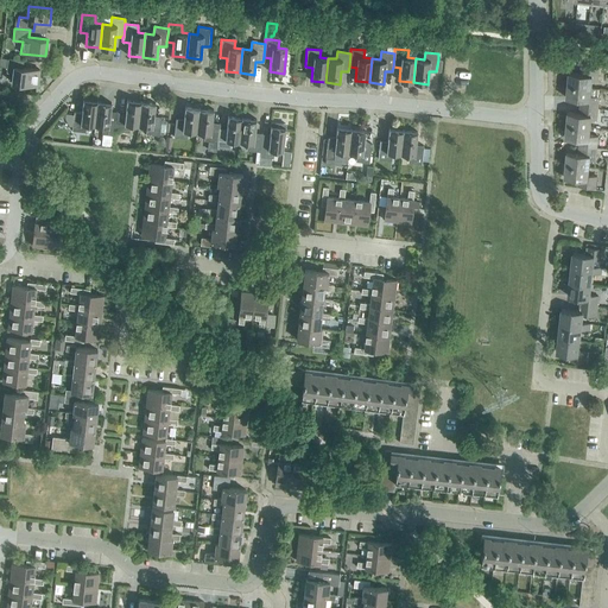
[(12,73),(12,76),(12,82),(38,84),(39,70),(23,68),(24,61),(8,58),(7,68),(6,73),(12,73)]
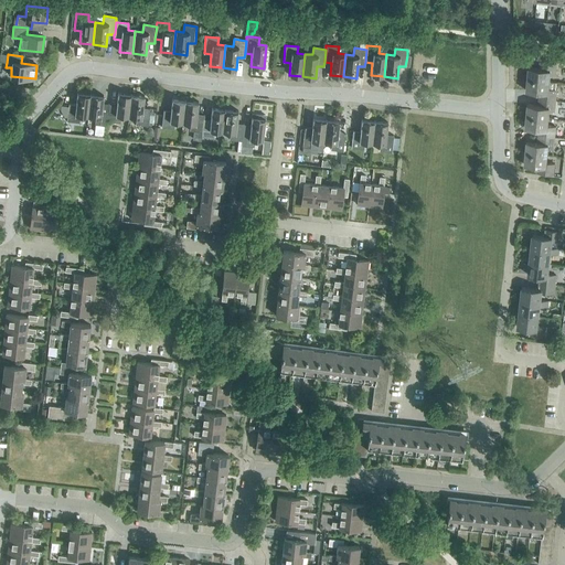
[(555,75),(556,71),(557,63),(540,61),(539,68),(529,67),(528,78),(550,82),(550,81),(550,74),(555,75)]
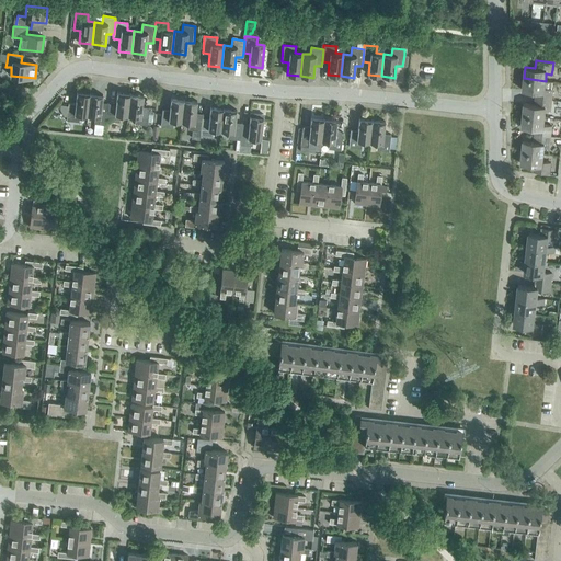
[(553,89),(552,89),(553,81),(546,80),(546,81),(524,78),(523,90),(536,91),(535,98),(552,100),(553,89)]
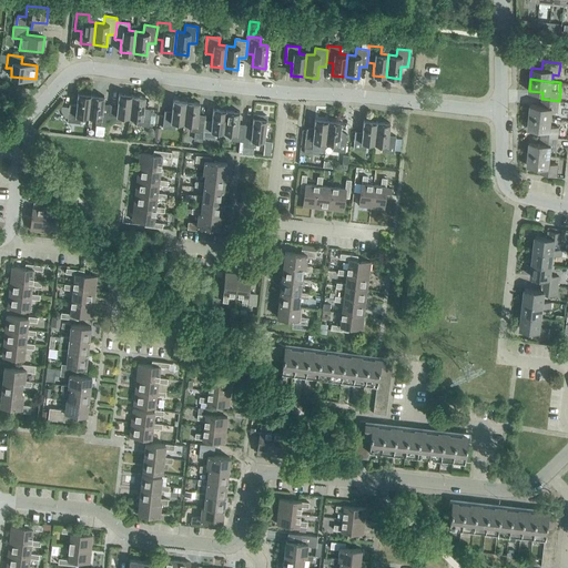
[(88,118),(91,94),(78,93),(75,105),(69,104),(67,122),(80,123),(81,117),(88,118)]
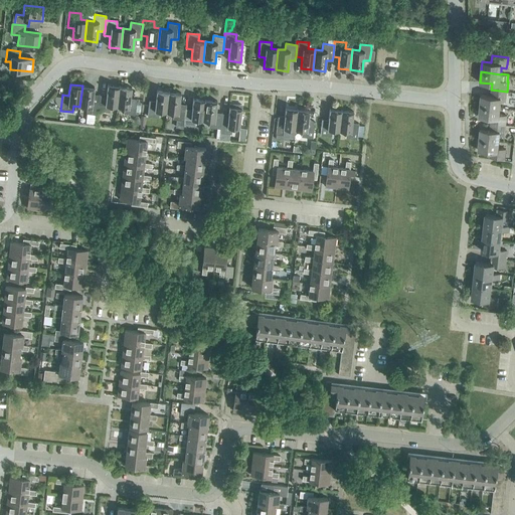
[(117,107),(120,86),(108,84),(106,96),(100,95),(100,99),(98,111),(99,111),(110,112),(111,106),(117,107)]
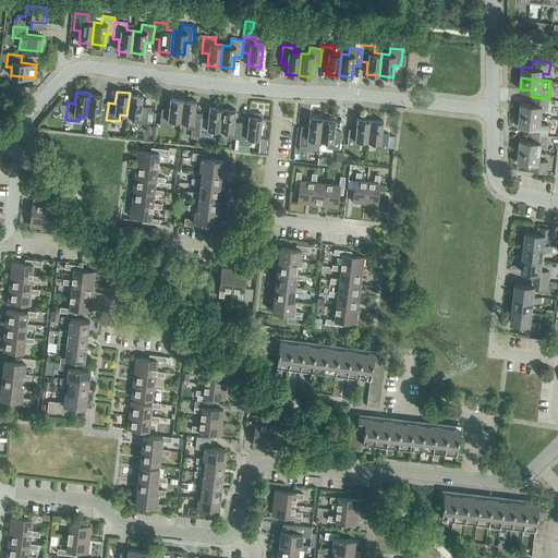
[(108,107),(101,106),(102,94),(89,93),(86,116),(94,116),(94,122),(106,124),(107,120),(106,120),(108,107)]
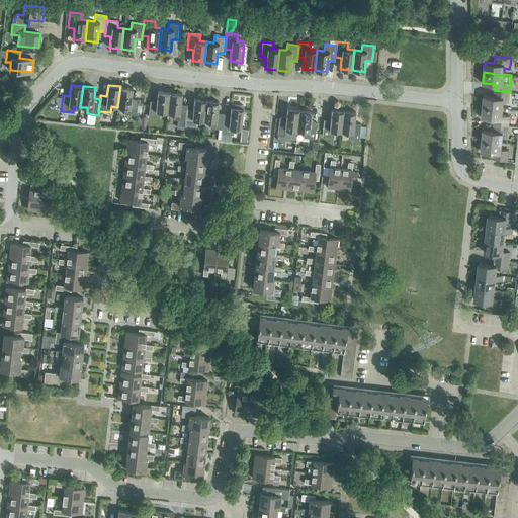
[(136,115),(138,99),(132,99),(133,87),(120,86),(117,107),(124,108),(124,114),(136,115)]
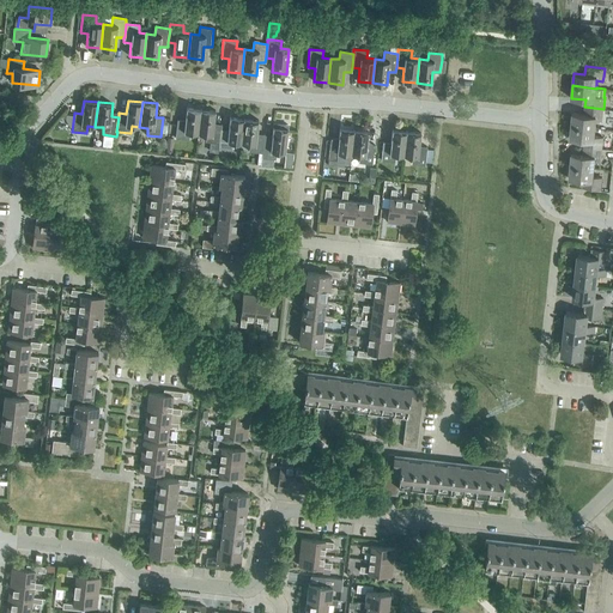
[(198,133),(201,109),(187,107),(186,120),(177,120),(175,138),(189,140),(190,132),(198,133)]
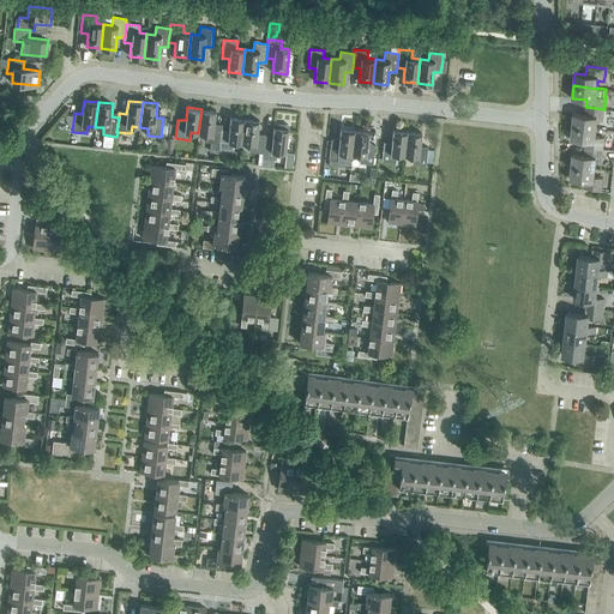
[(603,121),(605,109),(585,107),(585,114),(573,113),(572,126),(596,128),(597,121),(603,121)]
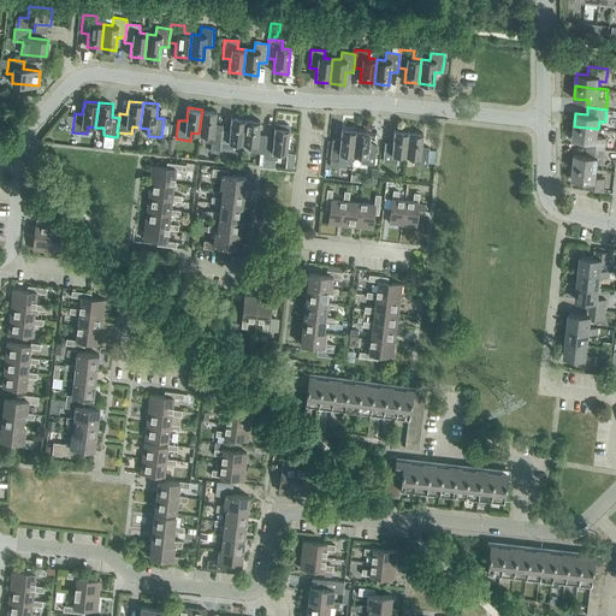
[(221,130),(223,130),(223,125),(215,124),(217,111),(202,110),(199,134),(207,135),(207,142),(212,143),(211,152),(219,153),(219,148),(220,143),(221,130)]
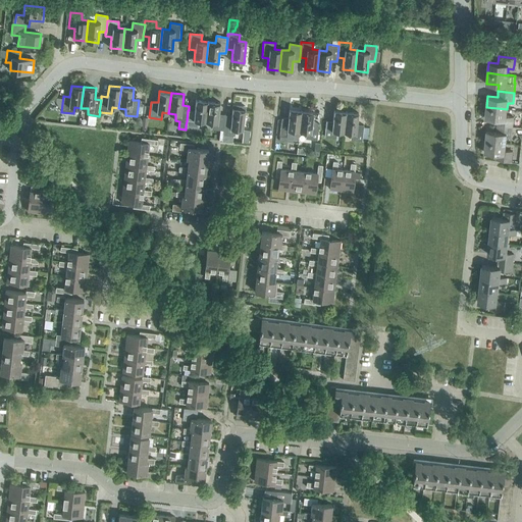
[(205,121),(208,101),(196,99),(195,111),(189,110),(188,110),(187,121),(186,125),(198,127),(199,121),(205,121)]
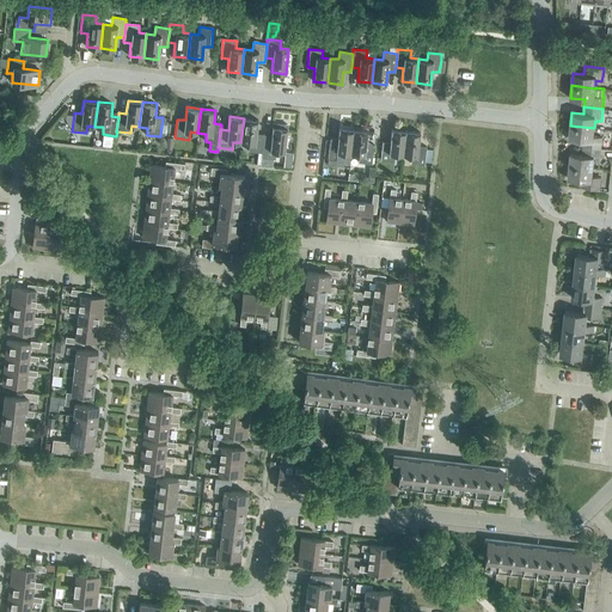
[(258,120),(244,118),(240,142),(249,144),(249,151),(262,153),(264,139),(264,134),(257,133),(258,120)]
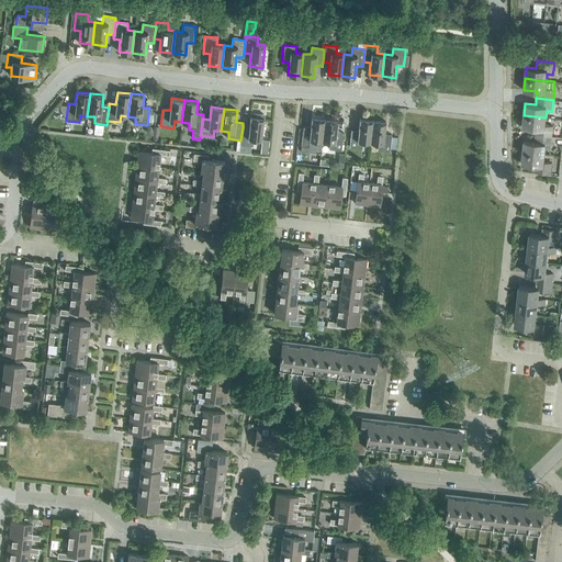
[(261,141),(263,117),(265,114),(250,112),(250,116),(249,128),(243,127),(240,141),(240,145),(253,146),(254,139),(261,141)]
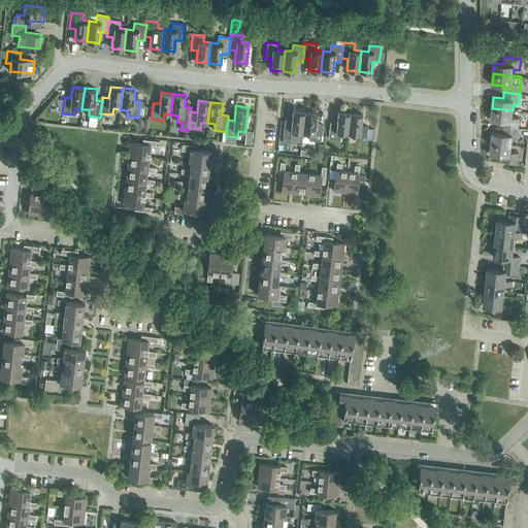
[(512,118),(513,110),(492,108),(491,120),(503,121),(502,127),(519,129),(520,118),(512,118)]
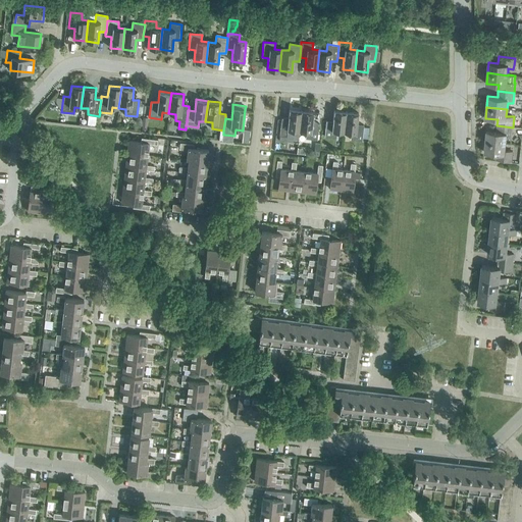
[(281,119),(279,136),(286,136),(285,140),(298,141),(298,139),(299,132),(302,110),(290,109),(288,120),(281,119)]
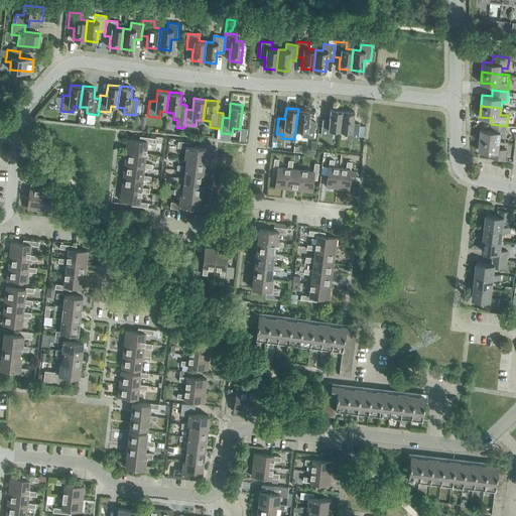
[(313,138),(315,122),(308,121),(310,110),(298,109),(295,130),(302,130),(301,137),(313,138)]
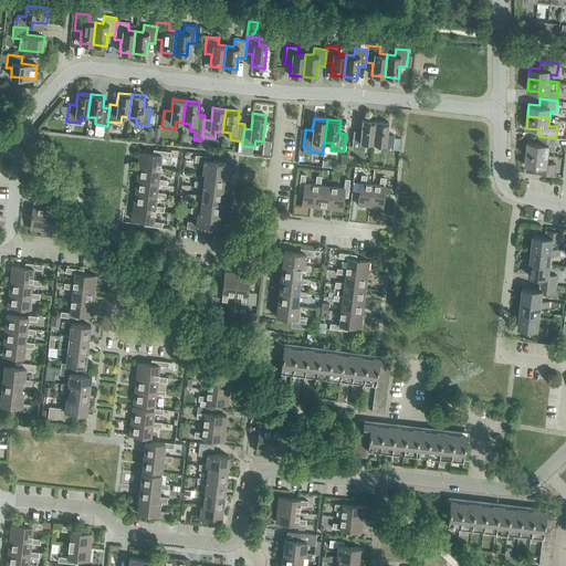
[(373,144),(375,121),(363,119),(360,132),(354,130),(352,148),(365,149),(365,143),(373,144)]
